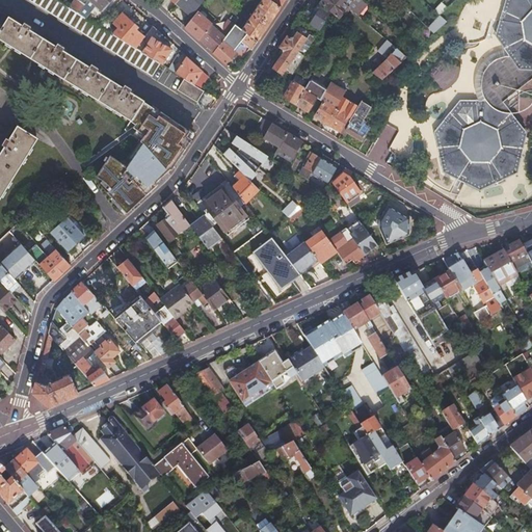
[(152,76),(160,62),(141,51),(135,48),(113,34),(98,25),(92,21),(78,12),(70,6),(58,0),(29,0),(85,34),(113,52),(152,76)]
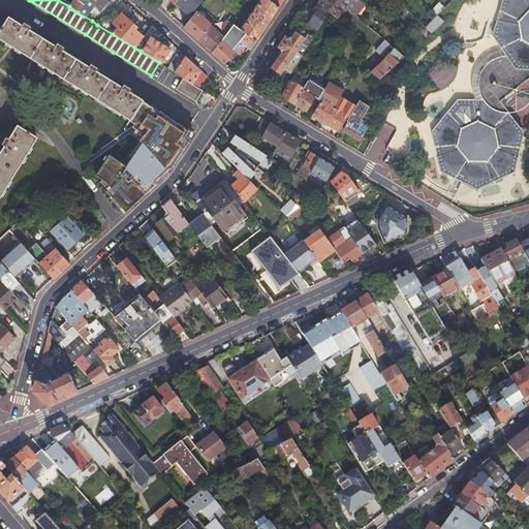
[(84,4),(78,0),(73,0),(69,6),(78,12),(84,4)]
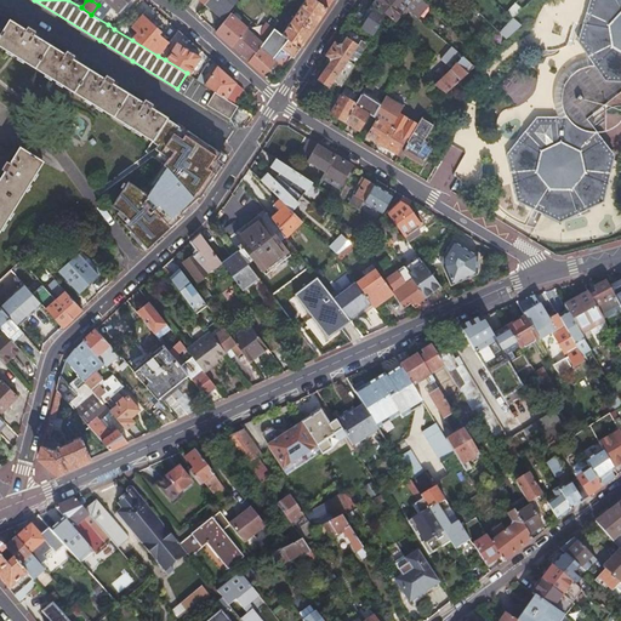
[(106,0),(107,1),(119,12),(129,0),(106,0)]
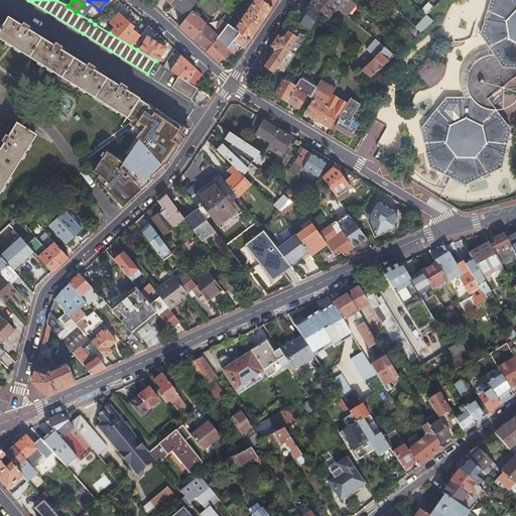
[(171,0),(170,3),(185,15),(197,0),(171,0)]
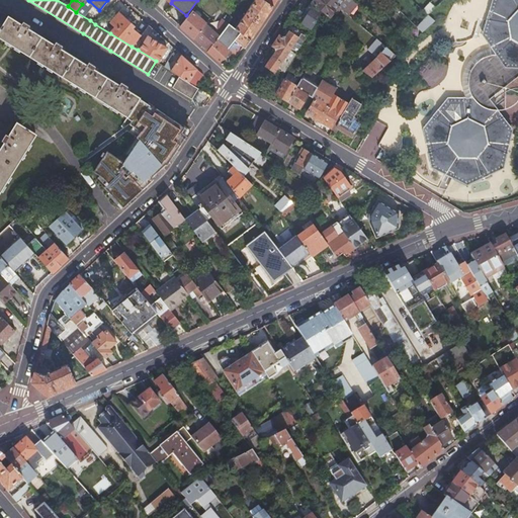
[(268,15),(273,7),(262,0),(254,0),(235,28),(251,40),(268,15)]
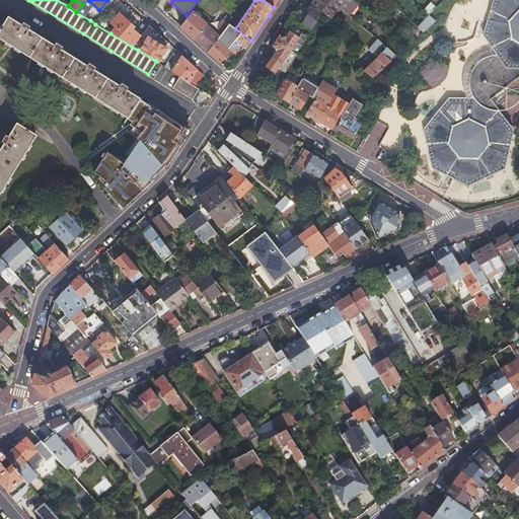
[(327,16),(329,17),(335,11),(338,13),(342,8),(332,0),(314,0),(312,4),(322,12),(327,16)]
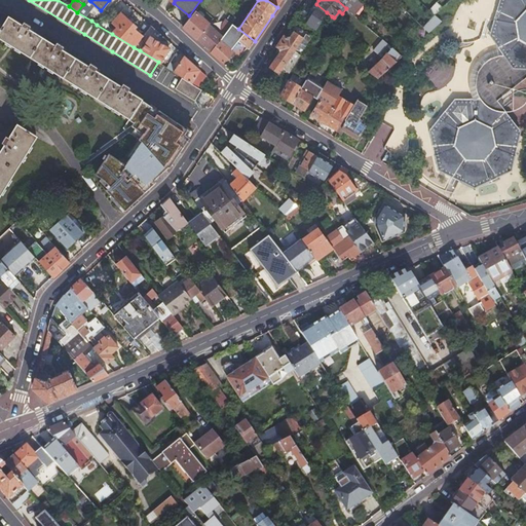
[(360,0),(337,0),(346,8),(353,14),(364,3),(360,0)]
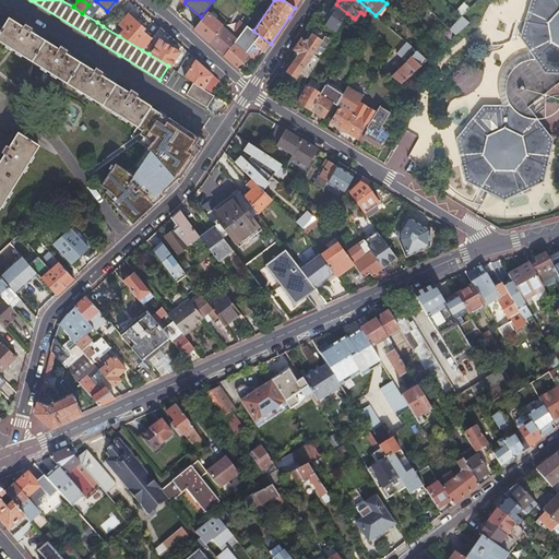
[(544,72),(558,72),(558,0),(530,0),(520,37),(533,56),(530,61),(527,60),(524,59),(522,59),(520,60),(518,60),(514,61),(514,62),(512,63),(510,64),(509,66),(507,67),(507,69),(506,70),(504,71),(503,72),(503,73),(502,74),(501,75),(501,76),(501,78),(501,79),(501,80),(500,81),(500,82),(500,83),(500,84),(500,85),(500,87),(501,90),(501,91),(501,92),(501,93),(502,95),(503,96),(503,97),(504,98),(506,99),(508,100),(509,102),(507,105),(484,105),(456,139),(466,180),(504,199),(544,181),(552,139),(525,106),(546,92),(544,72)]
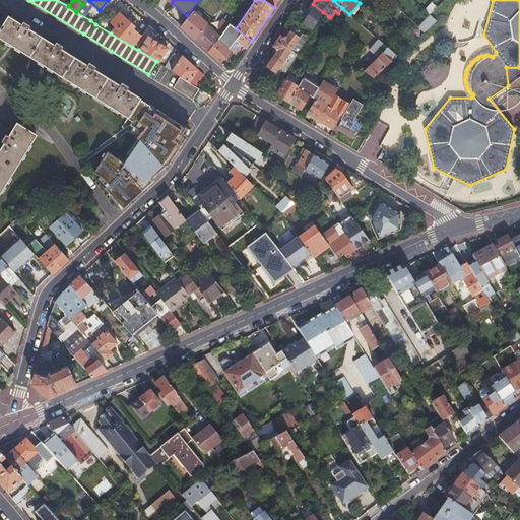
[(312,30),(320,17),(323,12),(313,4),(313,3),(307,10),(306,9),(298,20),(312,30)]
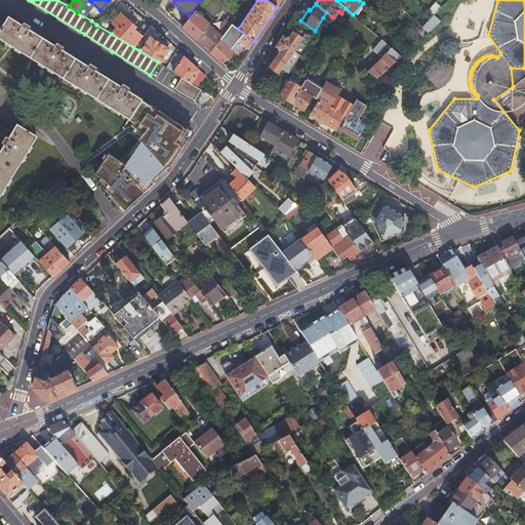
[(96,14),(83,4),(77,12),(91,21),(96,14)]
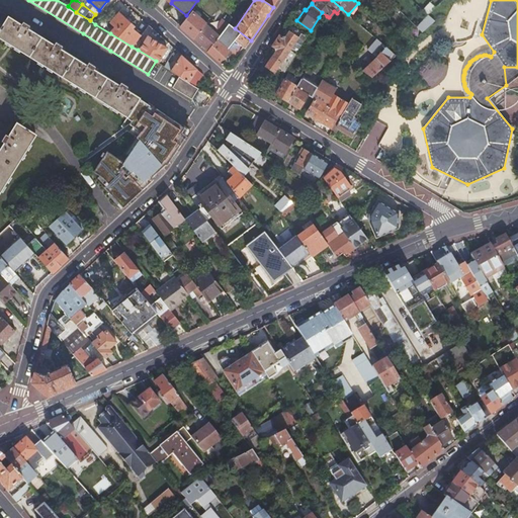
[(0,36),(83,88),(126,115),(127,116),(139,98),(139,97),(125,89),(126,86),(119,82),(118,85),(93,69),(94,66),(88,62),(86,65),(60,49),(62,46),(55,41),(54,44),(28,28),(29,25),(22,21),(21,23),(0,10),(0,23),(2,25),(0,28),(0,27),(0,36)]
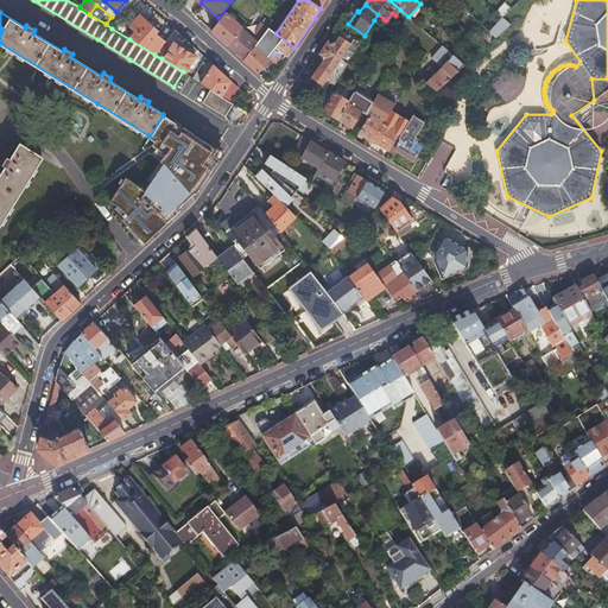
[(228,48),(242,30),(225,13),(211,31),(228,48)]
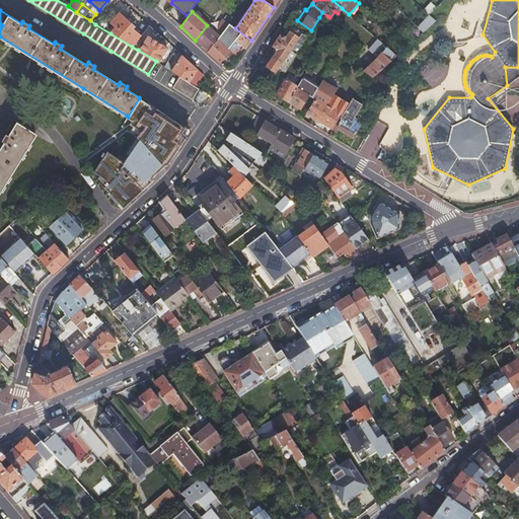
[(324,21),(327,16),(322,12),(319,17),(324,21)]
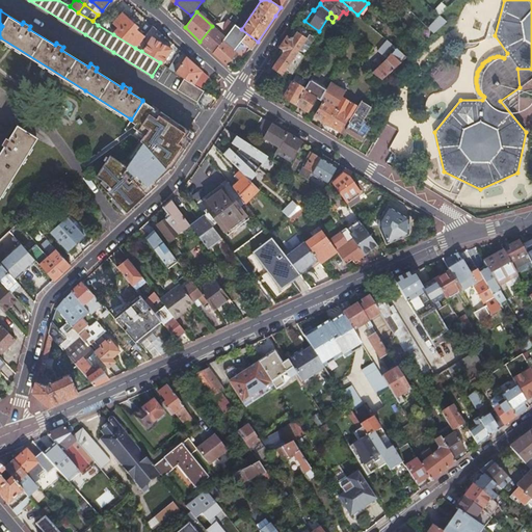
[(121,14),(112,24),(117,28),(113,34),(135,48),(144,36),(136,29),(137,27),(121,14)]
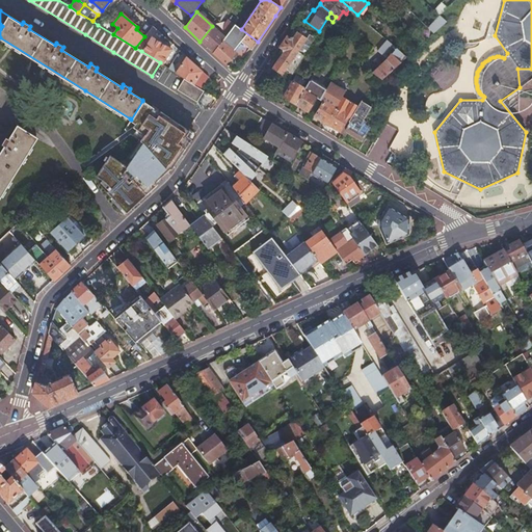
[(446,21),(440,16),(428,27),(433,32),(446,21)]
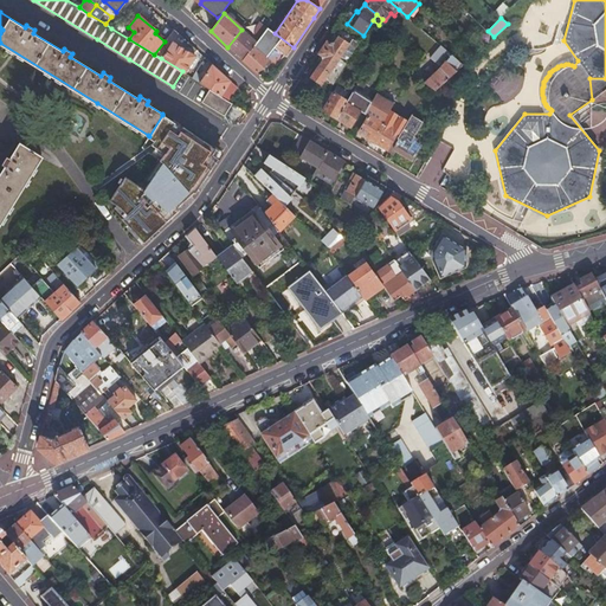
[(252,49),(266,27),(260,23),(253,33),(255,34),(251,39),(242,30),(227,47),(243,60),(252,47),(252,49)]
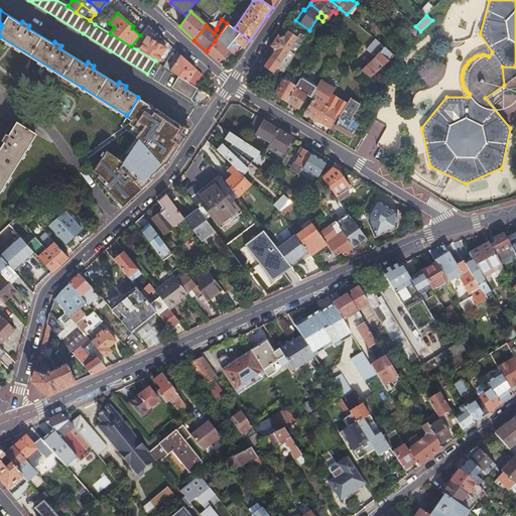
[(207,51),(219,62),(229,52),(227,50),(234,41),(244,48),(250,40),(234,28),(227,23),(215,41),(215,40),(207,51)]
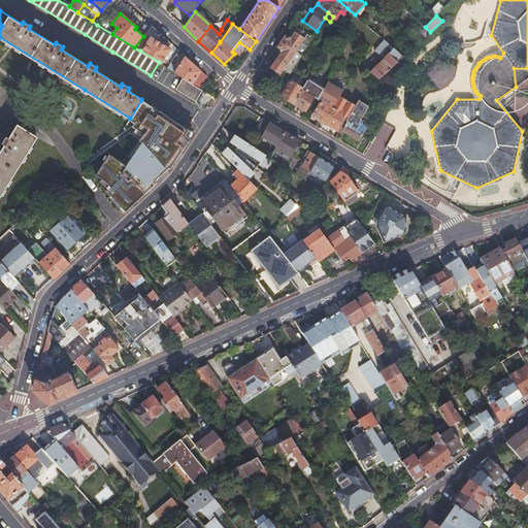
[(301,56),(312,38),(306,34),(304,38),(295,31),(291,37),(288,38),(285,35),(281,40),(301,56)]
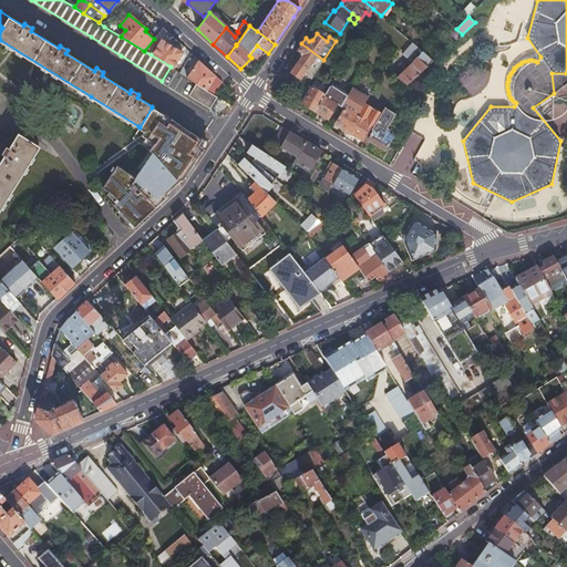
[(161,38),(151,54),(171,66),(172,68),(183,51),(161,38)]
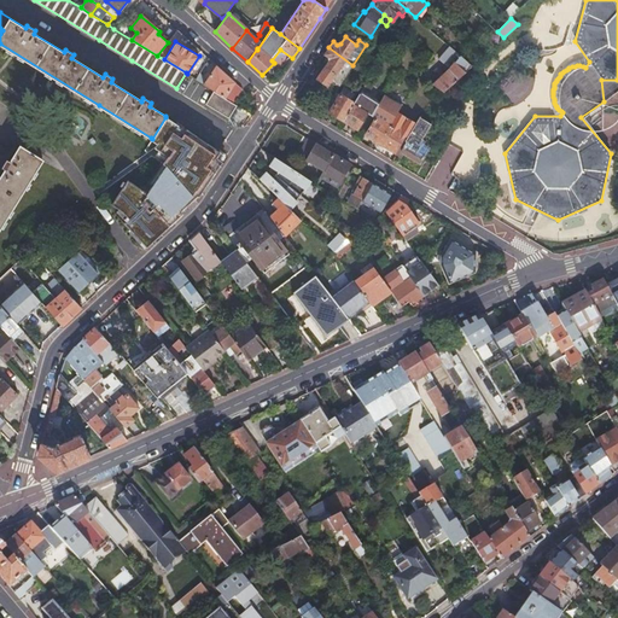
[(339,87),(353,65),(328,47),(324,54),(327,57),(328,60),(316,79),(328,87),(332,81),(339,87)]
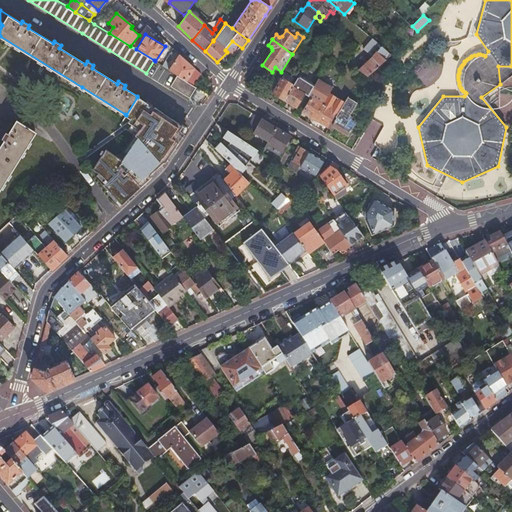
[(358,70),(367,76),(391,54),(373,39),(364,49),(371,58),(358,70)]
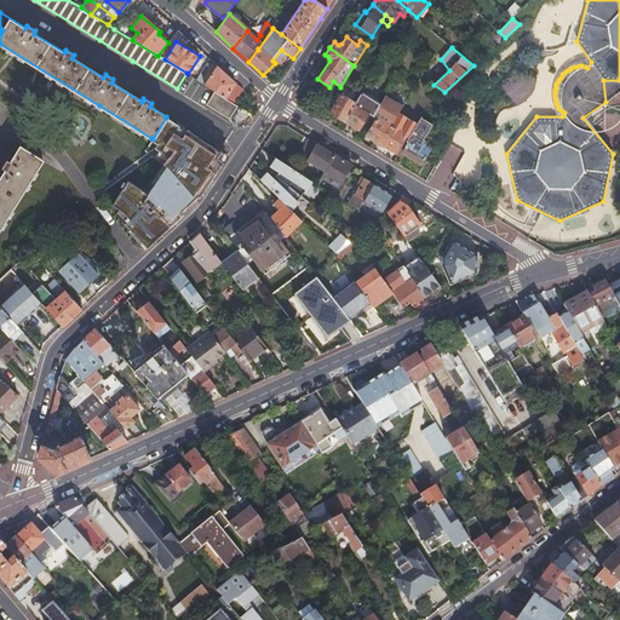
[(214,91),(234,103),(242,89),(217,65),(208,78),(200,73),(195,79),(214,91)]
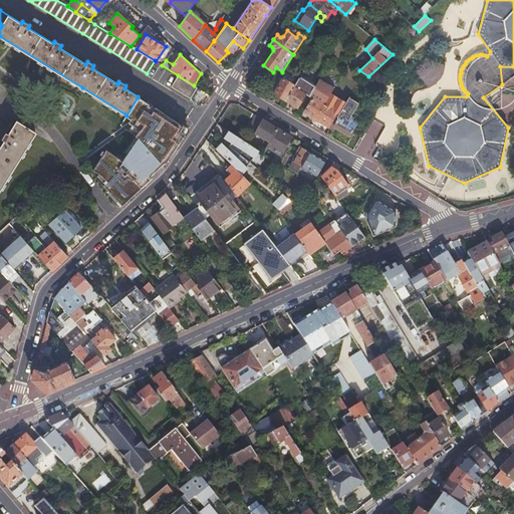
[(513,75),(513,66),(500,66),(502,84),(513,75)]
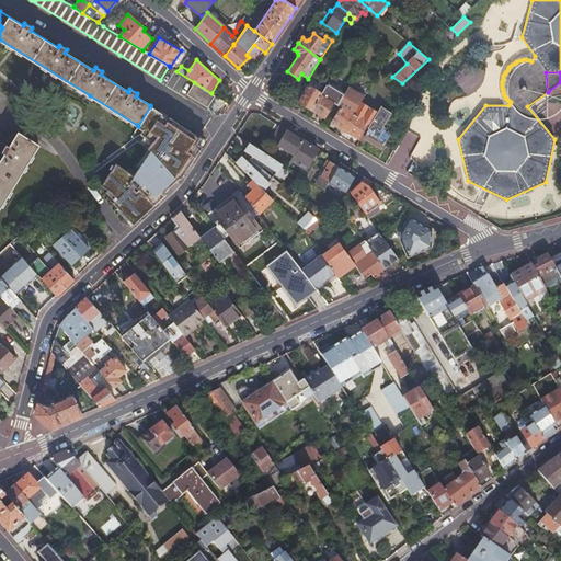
[(333,103),(338,105),(344,94),(332,88),(338,78),(333,75),(329,82),(311,110),(324,117),(333,103)]
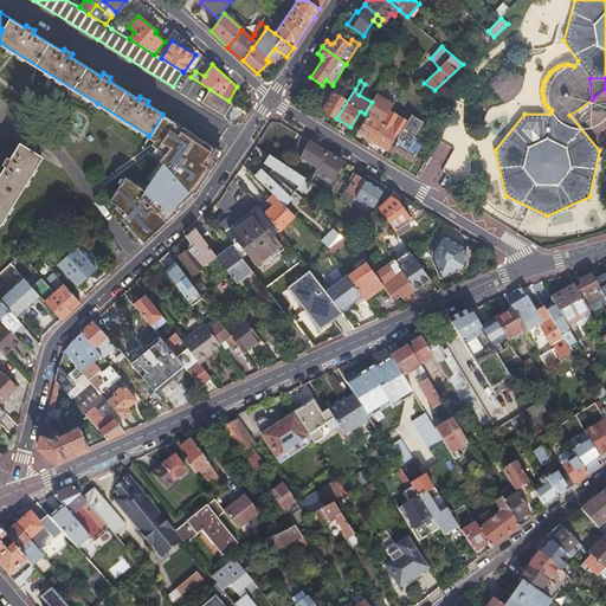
[(322,111),(336,118),(355,89),(352,86),(347,94),(343,100),(334,94),(329,91),(322,103),(326,105),(322,111)]
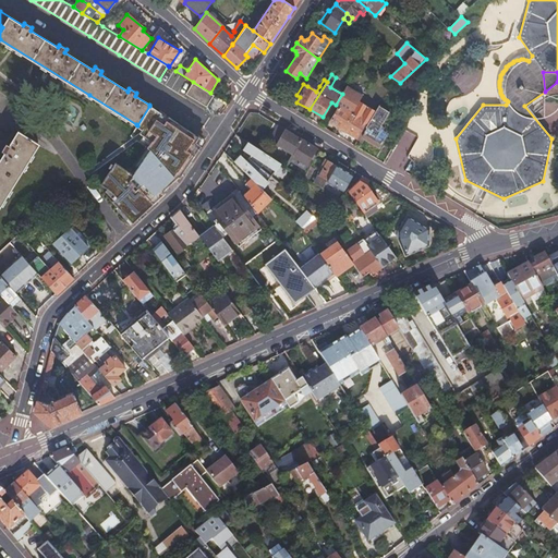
[(316,92),(319,86),(311,80),(307,86),(316,92)]
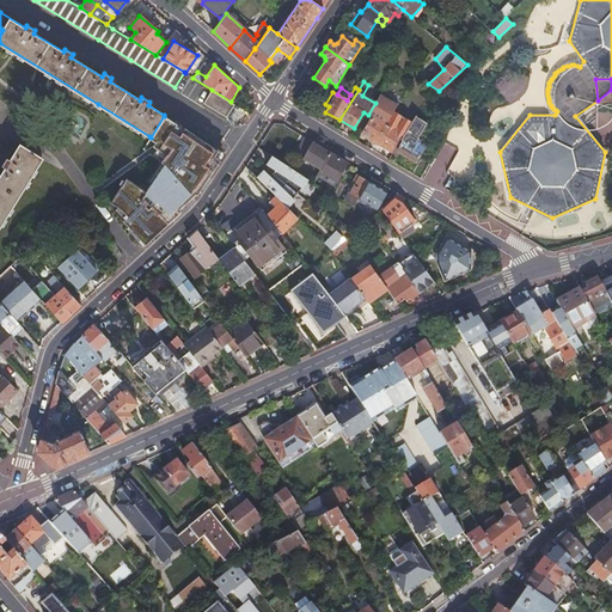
[(231,102),(212,90),(203,103),(226,117),(234,103),(231,102)]
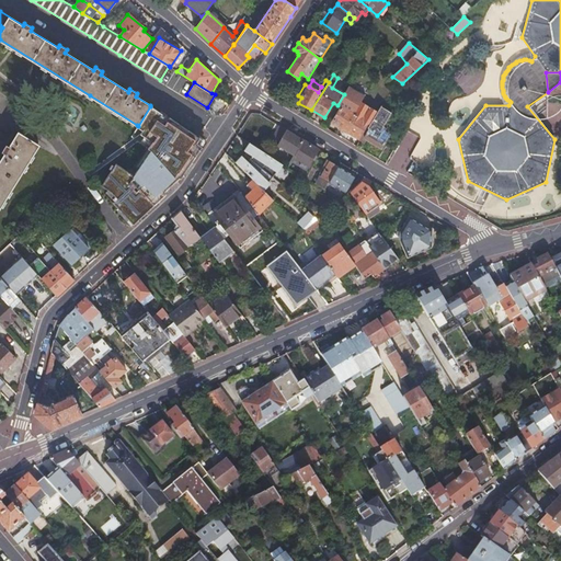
[(332,122),(345,130),(354,114),(361,102),(362,100),(364,96),(347,88),(344,94),(338,105),(341,107),(332,122)]
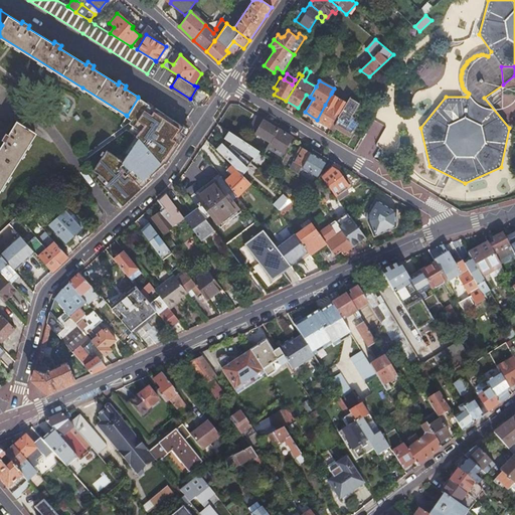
[(346,103),(331,94),(325,105),(317,120),(329,127),(328,128),(331,129),(331,128),(340,114),(346,103)]
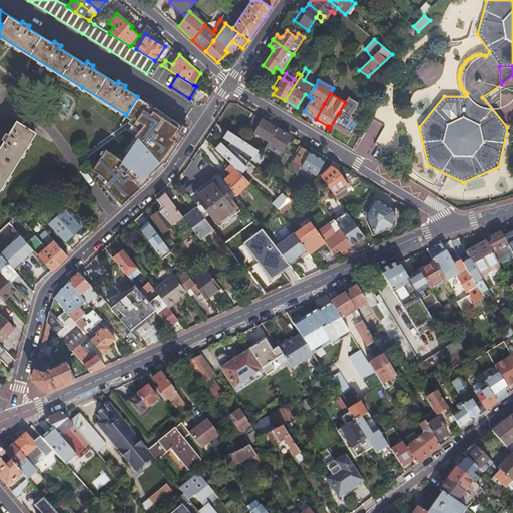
[(102,184),(121,204),(151,177),(149,175),(163,162),(164,162),(171,151),(168,149),(174,140),(177,143),(184,134),(178,130),(182,125),(159,110),(158,111),(146,103),(147,101),(146,101),(145,103),(137,97),(126,115),(125,114),(124,115),(129,118),(127,122),(138,129),(134,135),(136,136),(121,159),(105,149),(92,169),(100,174),(104,178),(102,180),(104,183),(102,184)]
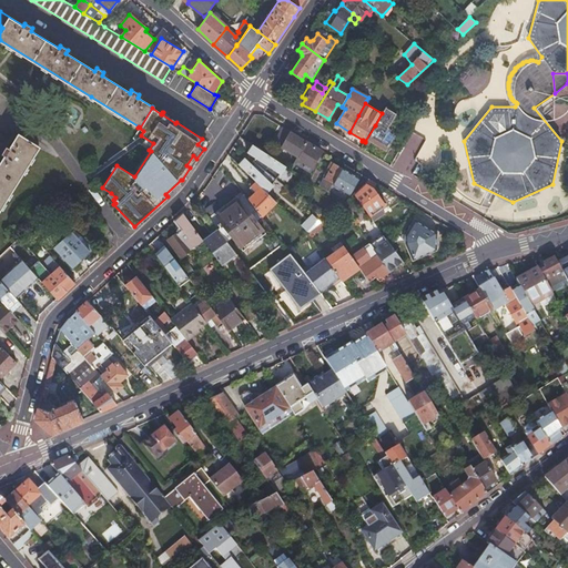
[(396,114),(386,108),(382,113),(375,125),(365,141),(365,142),(368,144),(372,141),(386,150),(394,138),(388,134),(391,130),(387,129),(396,114)]
